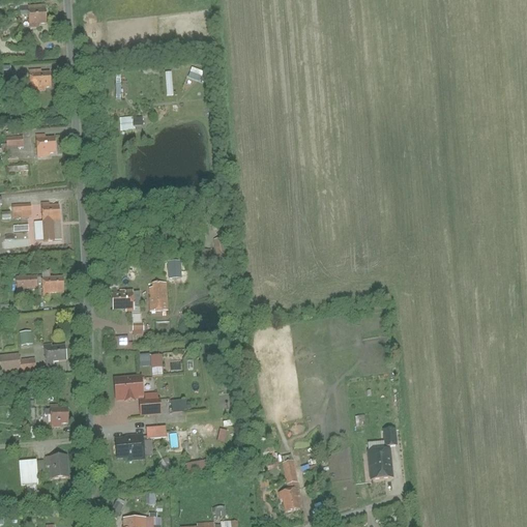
[(47,6),(27,8),(29,25),(49,23),(47,6)]
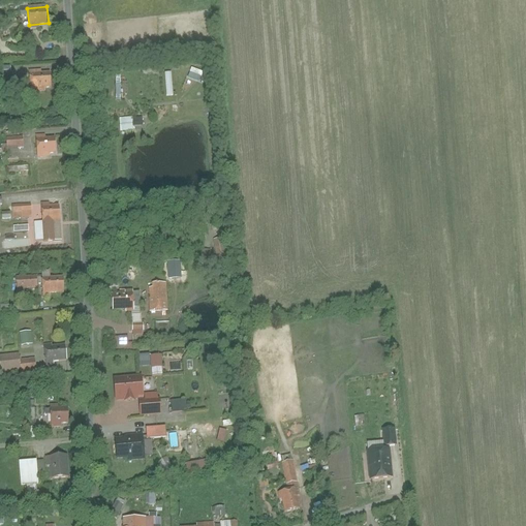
[(41,71),(29,72),(30,87),(52,86),(51,71),(41,71)]
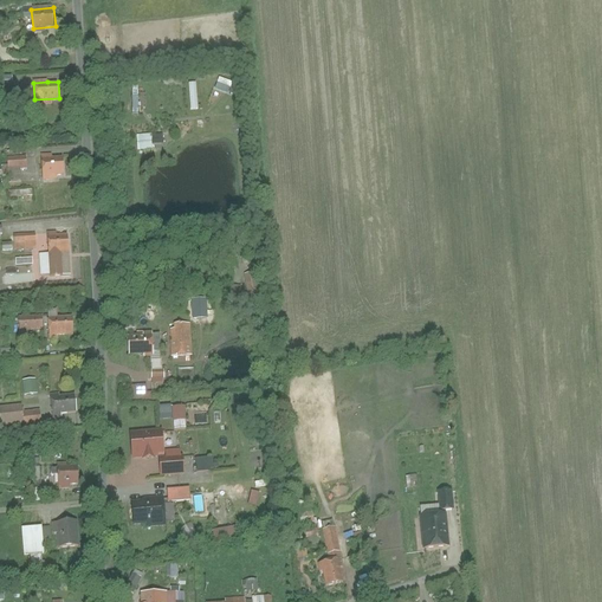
[(151,131),(135,133),(137,148),(153,147),(151,131)]
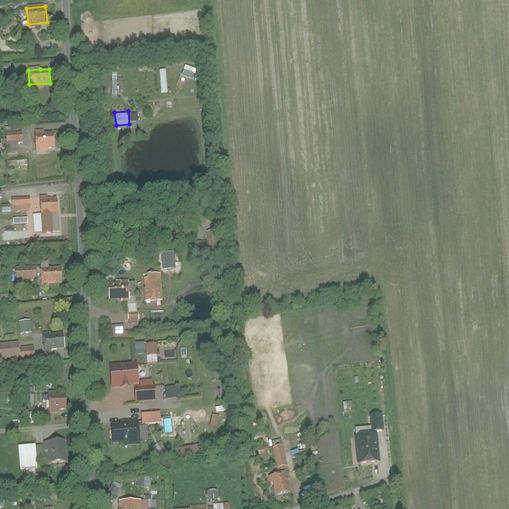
[(44,128),(34,129),(36,148),(48,147),(48,145),(55,144),(54,129),(44,130),(44,128)]
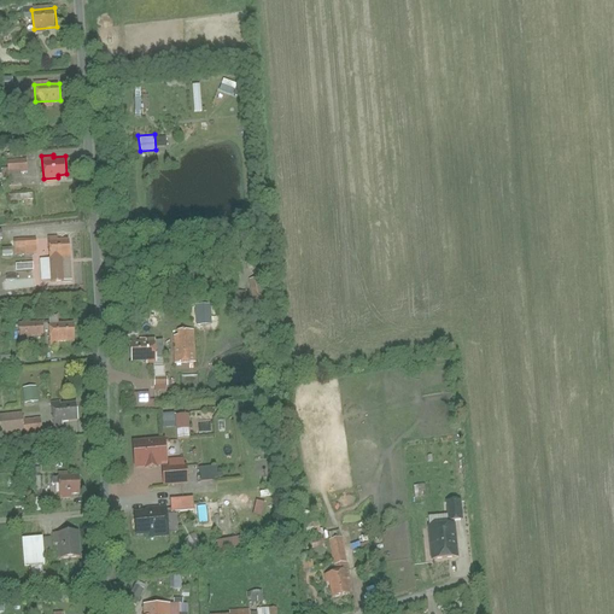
[(27,157),(12,158),(13,169),(28,168),(27,157)]
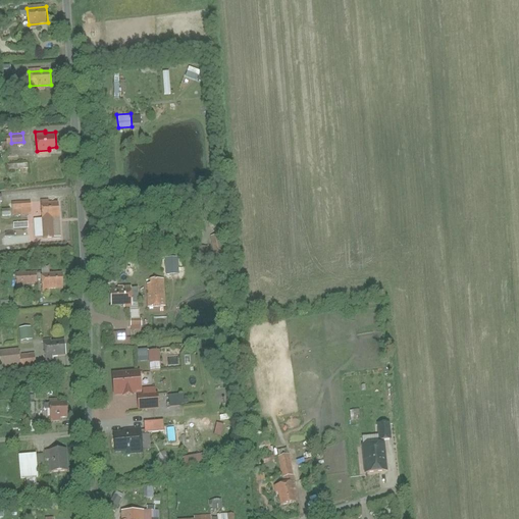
[(49,198),(40,198),(43,237),(61,235),(58,199),(49,200),(49,198)]
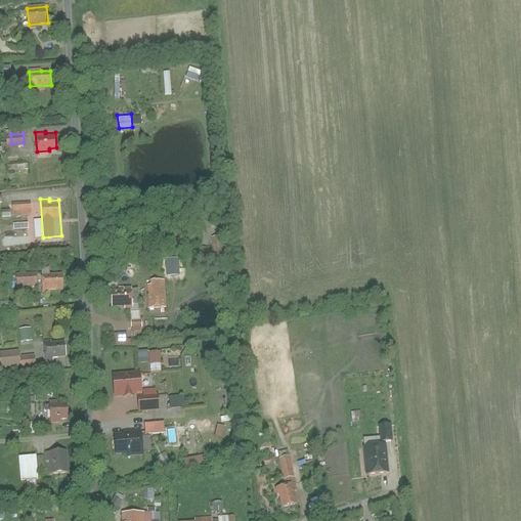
[(30,200),(11,201),(11,207),(12,213),(31,212),(30,200)]
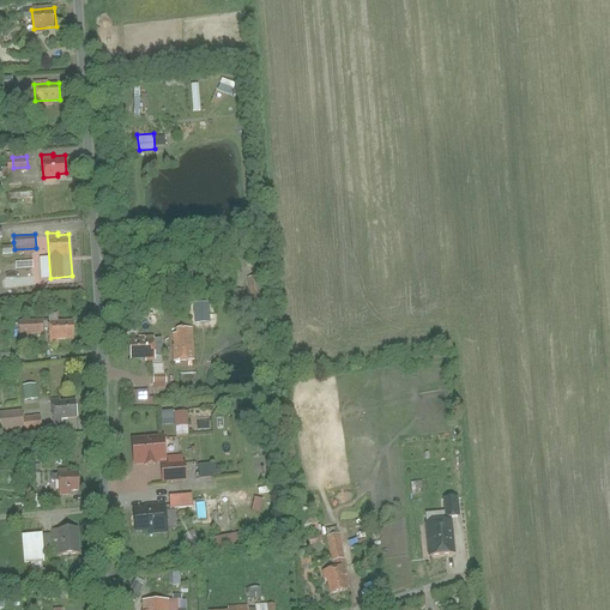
[(59,310),(48,312),(48,320),(60,319),(59,310)]
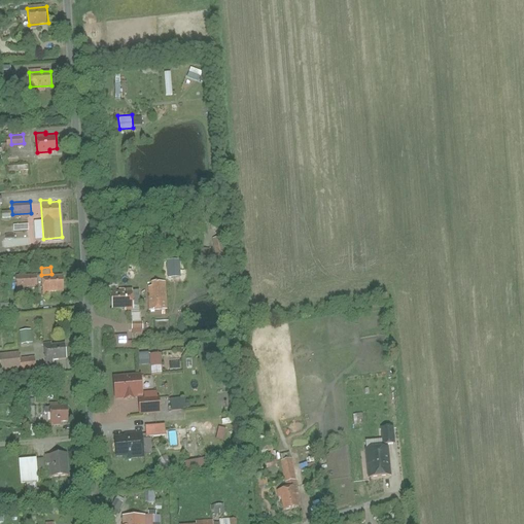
[(38,272),(15,274),(16,290),(27,289),(27,285),(39,284),(38,272)]
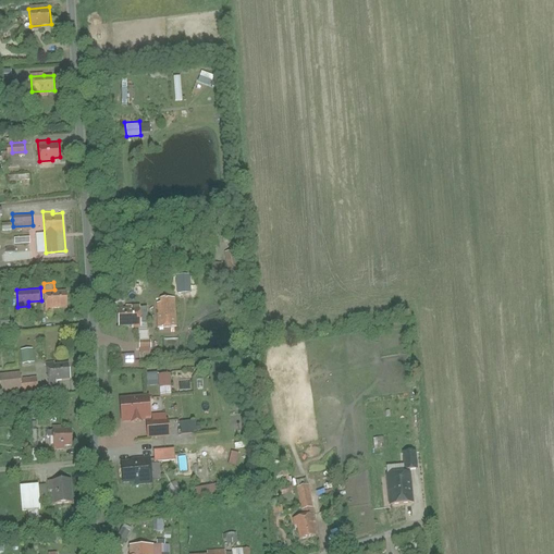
[(44,291),(45,309),(53,308),(53,305),(69,304),(68,288),(54,290),(44,291)]
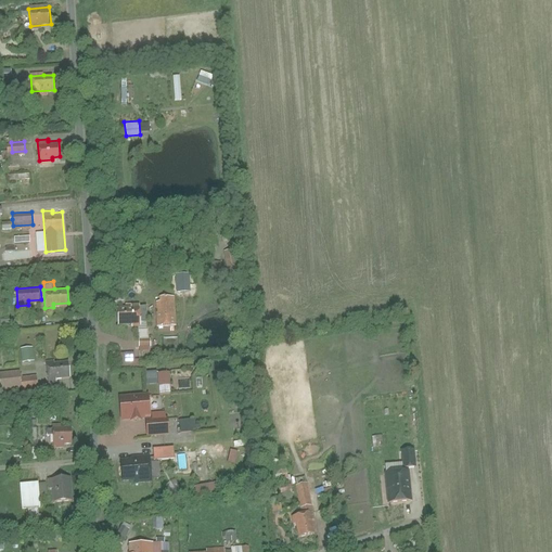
[(161,297),(155,297),(156,323),(176,322),(174,293),(159,294),(161,297)]
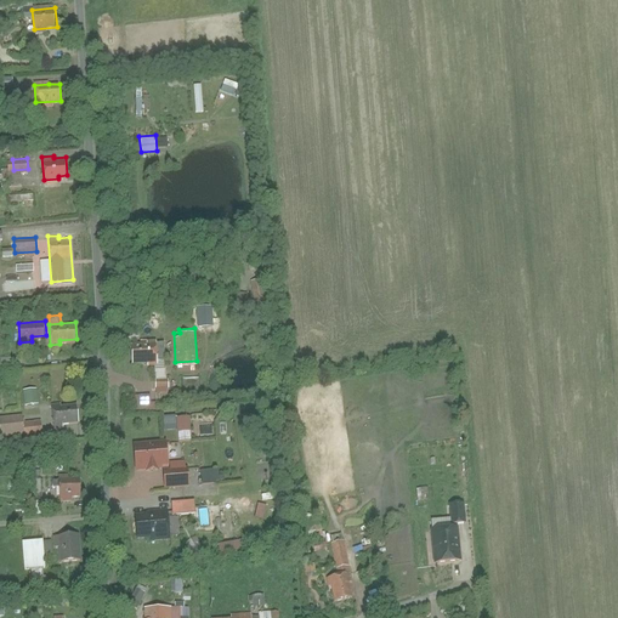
[(146,340),(128,341),(129,361),(146,358),(146,362),(159,361),(157,336),(146,338),(146,340)]
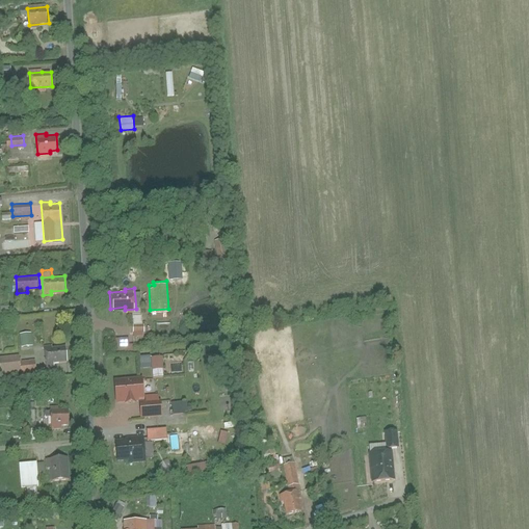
[(142,321),(131,322),(132,331),(143,329),(142,321)]
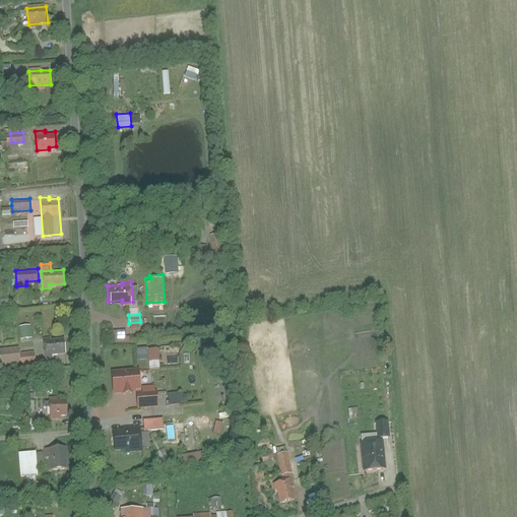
[(30,321),(19,323),(20,336),(31,334),(30,321)]
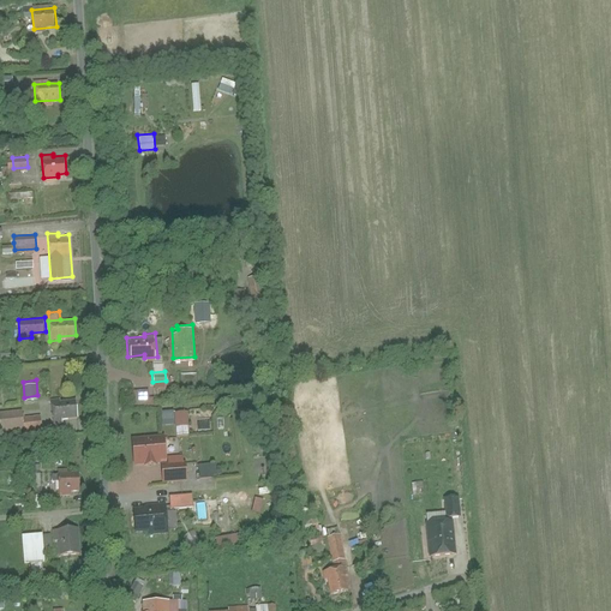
[(59,396),(51,397),(52,420),(78,418),(76,397),(59,399),(59,396)]
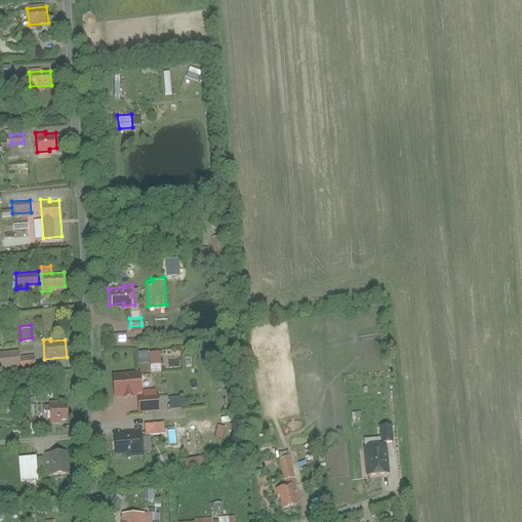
[(18,348),(0,350),(0,367),(19,365),(18,354),(18,348)]
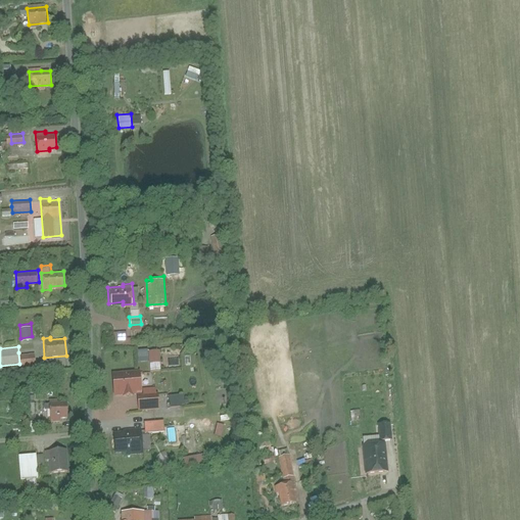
[(146,346),(136,347),(137,359),(147,358),(146,349),(146,346)]
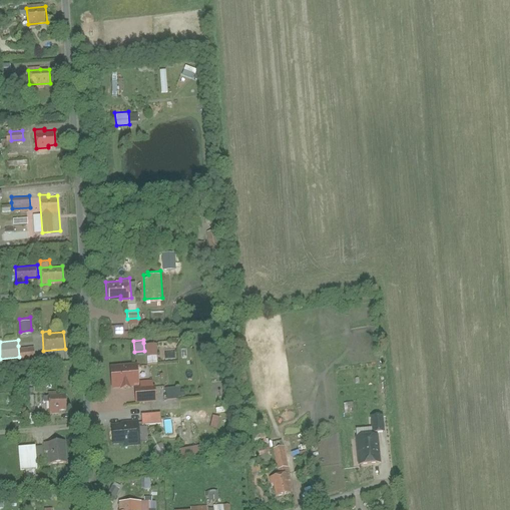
[(155,341),(143,343),(144,351),(144,354),(156,352),(155,341)]
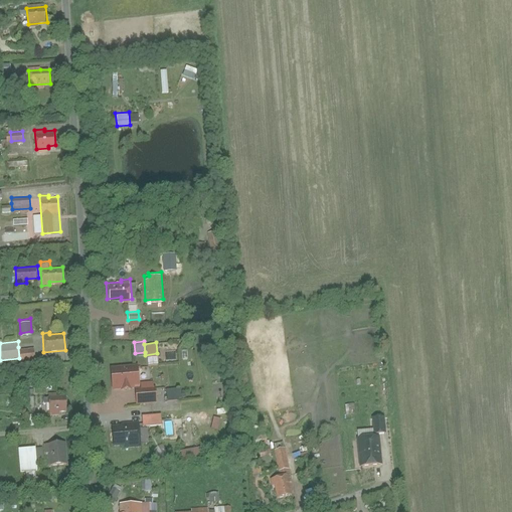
[(20,359),(34,358),(33,346),(18,347),(19,358),(20,359)]
